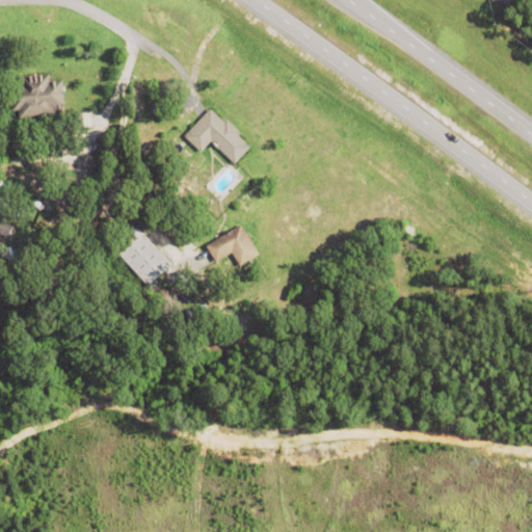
[(50,73),(50,78),(55,78),(55,79),(62,79),(64,104),(60,104),(60,107),(56,108),(56,105),(54,105),(55,112),(19,115),(19,108),(12,108),(10,85),(17,84),(16,81),(21,81),(21,75),(28,74),(28,73),(43,71),(43,73),(50,73)]
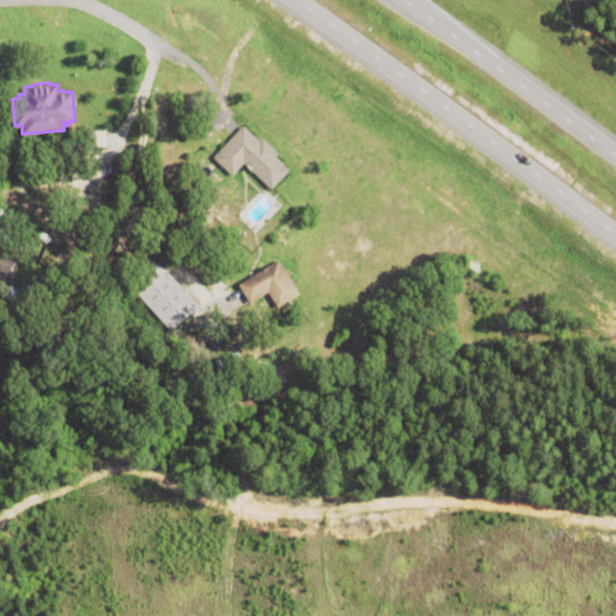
[(261,136),(277,152),(274,154),(289,170),(271,188),(250,169),(254,164),(248,158),(232,173),(213,155),(243,124),(259,140),(261,136)]
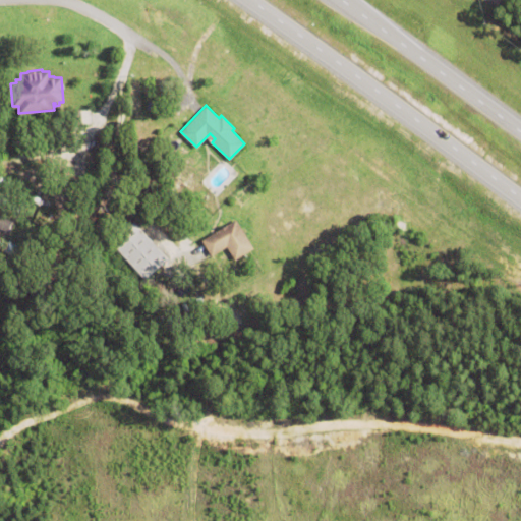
[(60,169),(68,173),(59,191),(23,174),(31,161),(57,174),(60,169)]
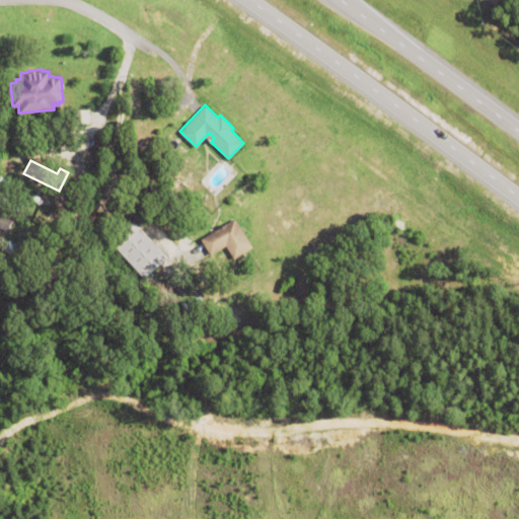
[(0,230),(0,214),(14,221),(8,234),(0,230)]
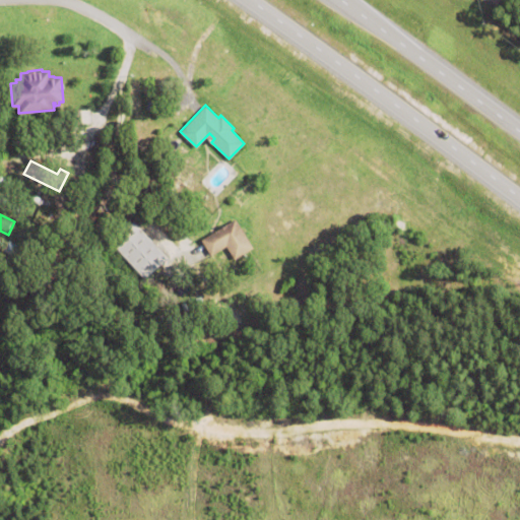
[(234,261),(225,248),(210,258),(200,242),(235,220),(252,250),(234,261)]
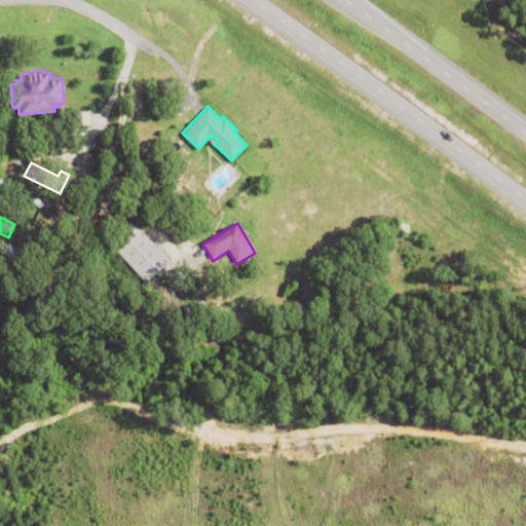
[(112,247),(135,225),(168,263),(146,284),(112,247)]
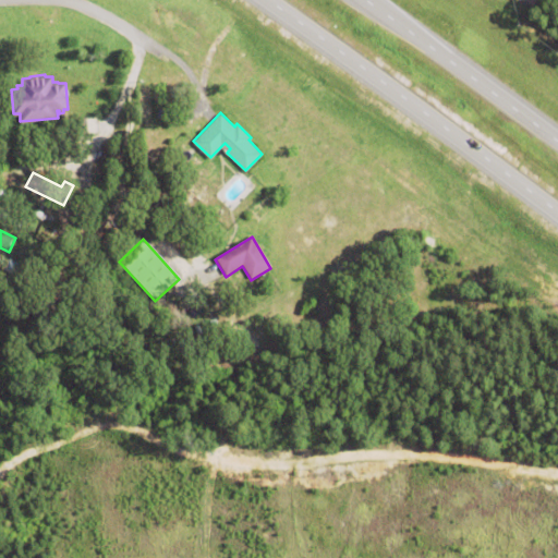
[(331,247),(336,244),(343,254),(340,258),(331,247)]
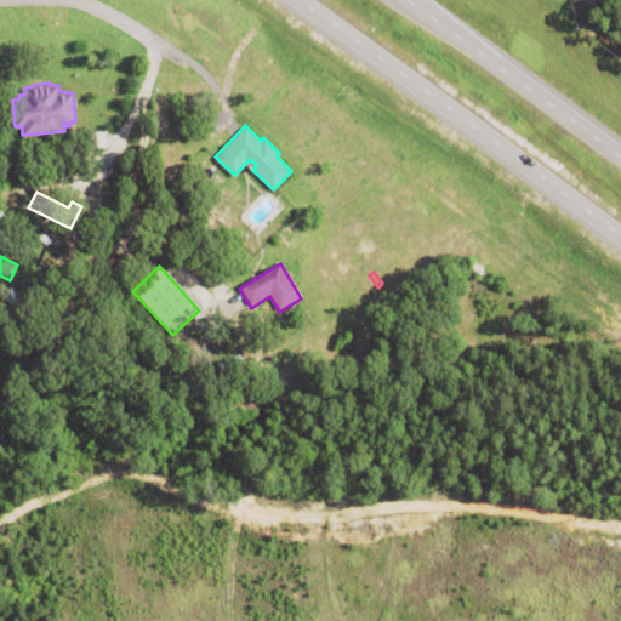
[(4,301),(10,289),(22,295),(16,307),(4,301)]
